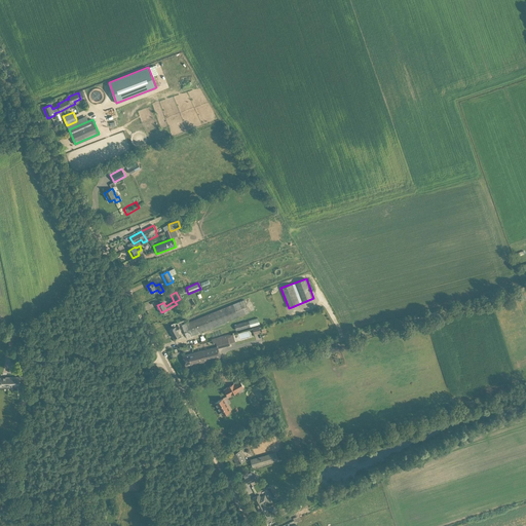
[(246,313),(249,312),(245,300),(240,301),(182,325),(187,338),(246,313)]
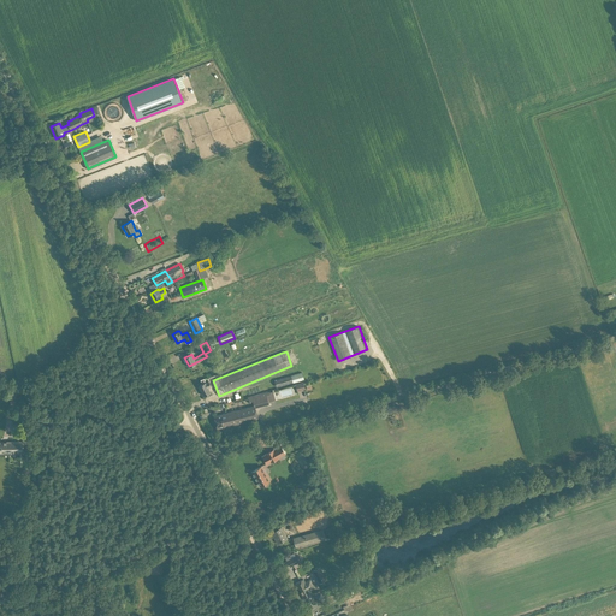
[(304,379),(302,372),(291,375),(291,377),(292,383),(304,379)]
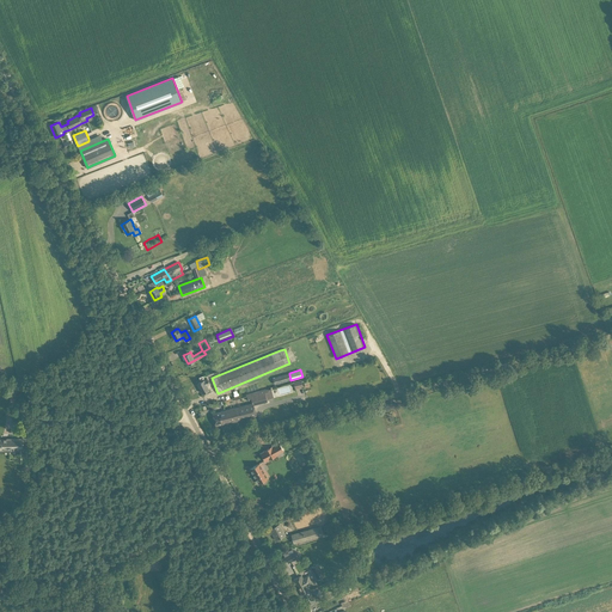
[(291,380),(289,374),(273,378),(275,385),(291,380)]
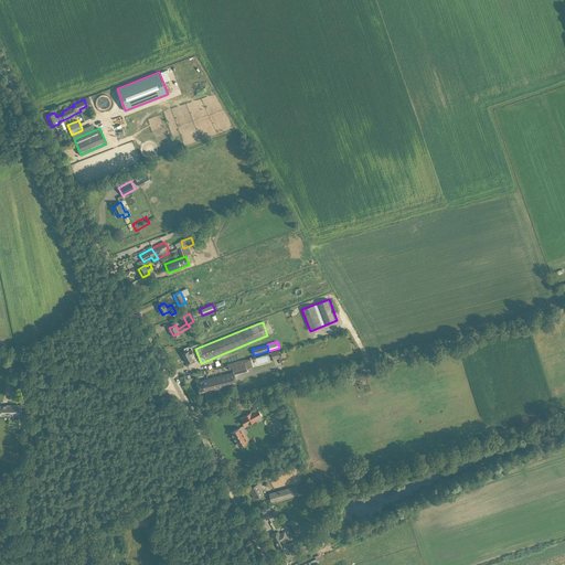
[(187,363),(192,360),(193,360),(191,355),(194,354),(192,350),(189,352),(188,351),(182,353),(187,363)]
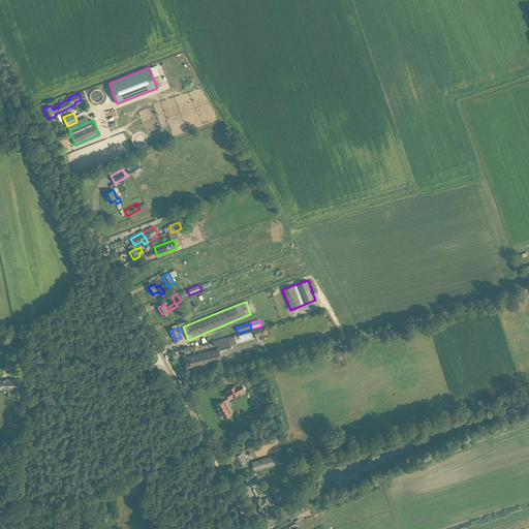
[(235,336),(217,341),(218,345),(219,348),(230,345),(229,340),(235,338),(235,336)]
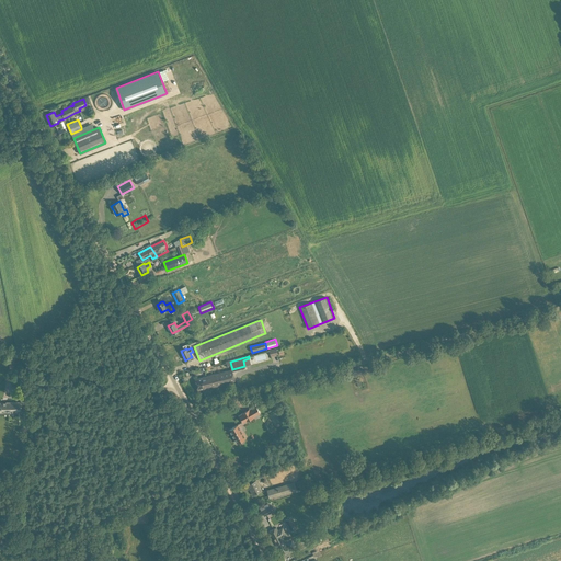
[(232,370),(232,369),(231,369),(206,376),(207,382),(203,385),(204,389),(235,381),(233,376),(232,370)]
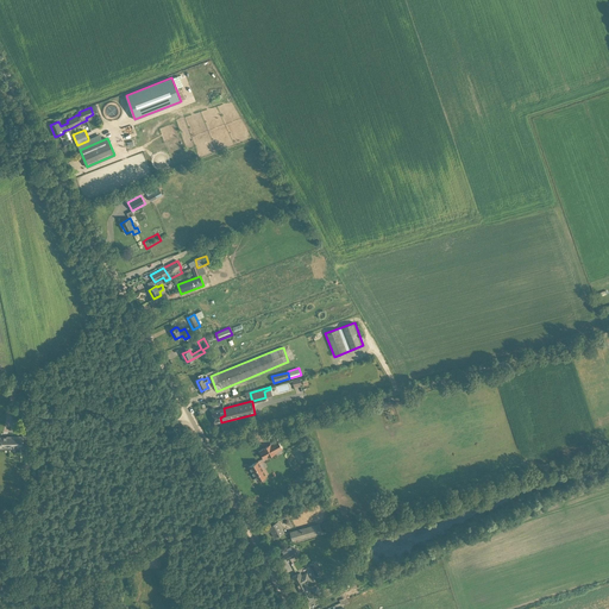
[(214,424),(221,422),(220,418),(225,415),(224,408),(218,410),(212,412),(214,424)]
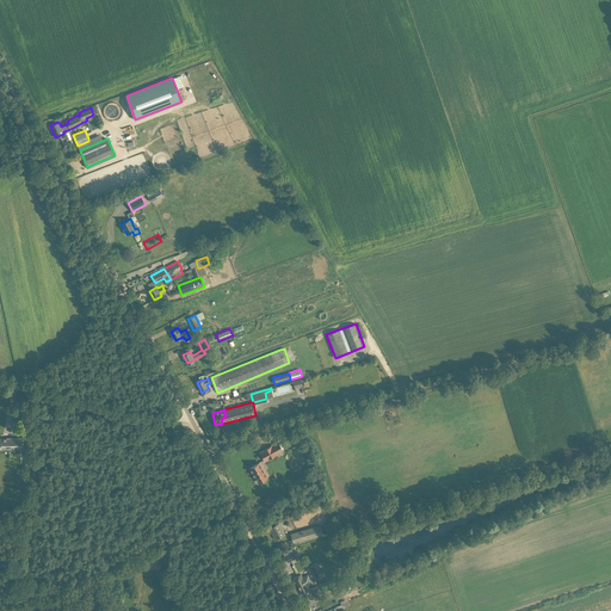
[(0,438),(0,450),(22,449),(22,438),(0,438)]
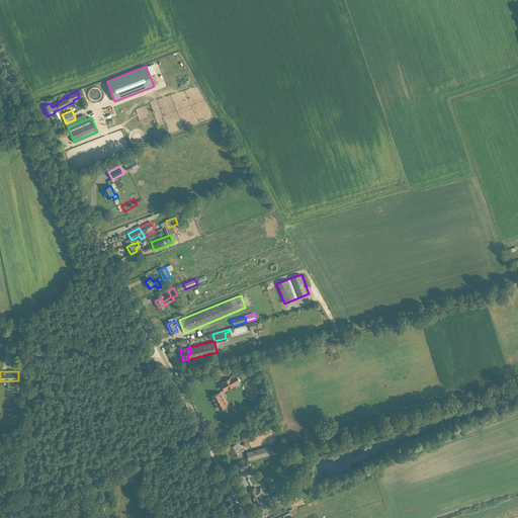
[(221,383),(225,390),(228,387),(228,389),(234,384),(240,381),(236,375),(230,378),(224,381),(221,383)]
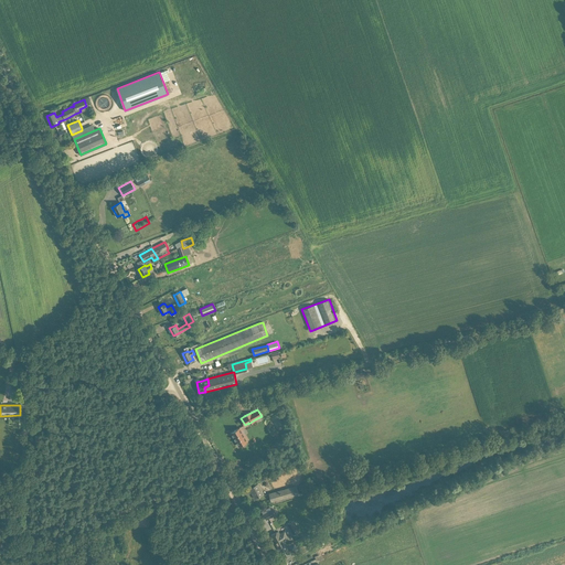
[(240,427),(231,433),(238,446),(247,441),(240,427)]
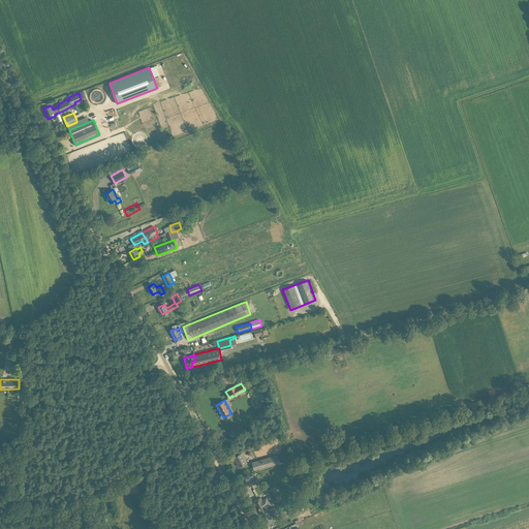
[(283,461),(279,462),(277,455),(252,462),(254,469),(255,469),(256,471),(281,465),(280,464),(294,460),(291,450),(280,454),(283,461)]
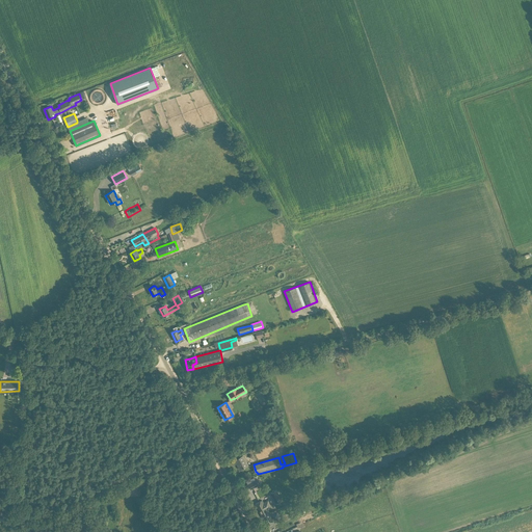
[(240,470),(244,467),(248,464),(243,455),(235,459),(240,470)]
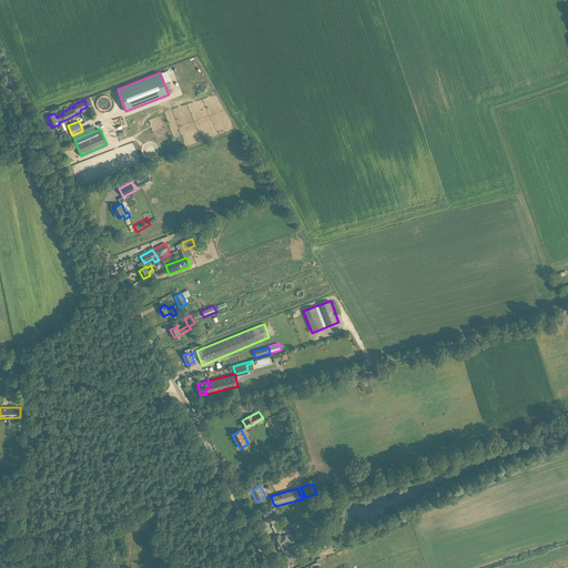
[(266,516),(263,518),(266,524),(269,521),(275,519),(276,518),(274,514),(274,513),(266,516)]
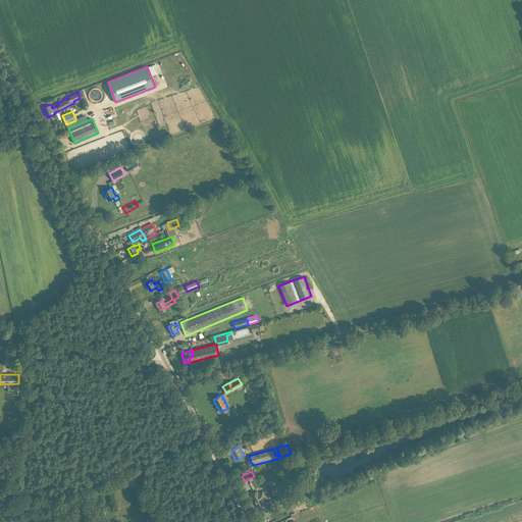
[(265,484),(266,486),(269,492),(270,494),(276,490),(271,481),(265,484)]
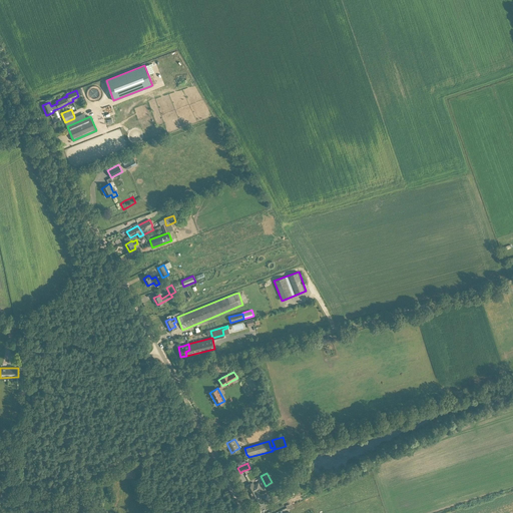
[(253,485),(253,483),(252,482),(250,483),(246,486),(252,498),(260,494),(259,491),(262,489),(259,482),(253,485)]
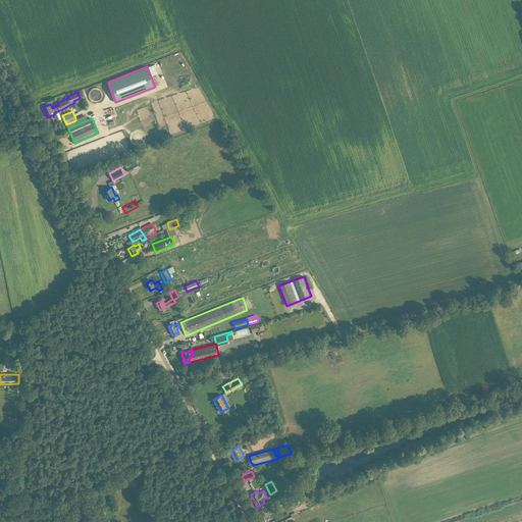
[(264,503),(257,507),(259,510),(263,517),(267,515),(269,513),(267,510),(269,509),(269,510),(270,510),(274,508),(271,502),(270,500),(266,503),(265,502),(264,503)]
